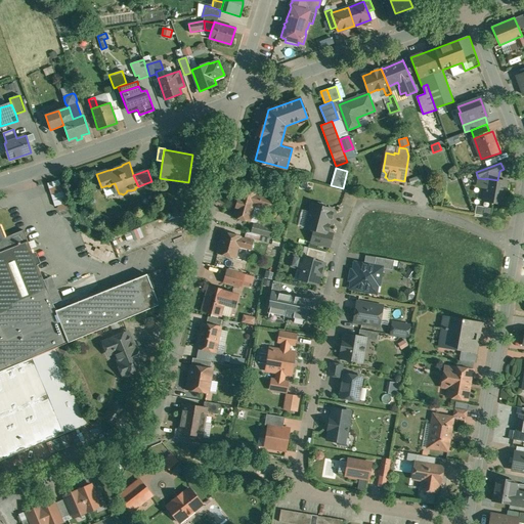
[(160,177),(154,176),(153,183),(165,185),(166,179),(160,178),(160,177)]
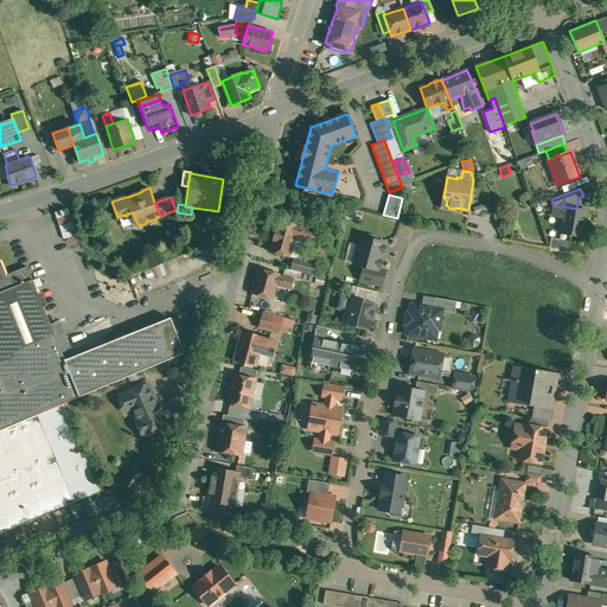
[(486,204),(474,208),(477,215),(489,210),(486,204)]
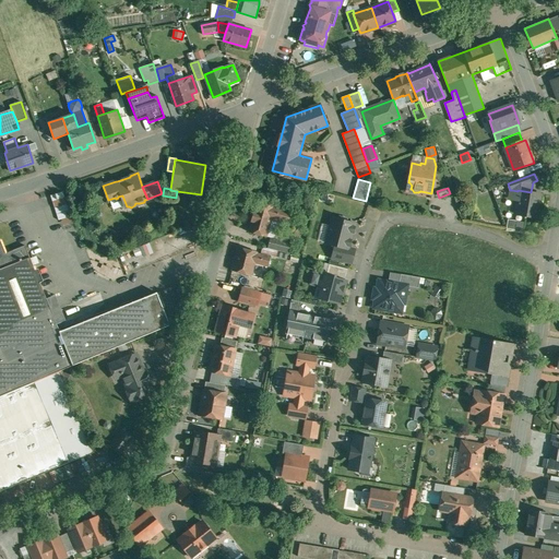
[(531,192),(518,190),(518,191),(515,200),(519,201),(516,214),(536,217),(539,194),(540,194),(531,192)]
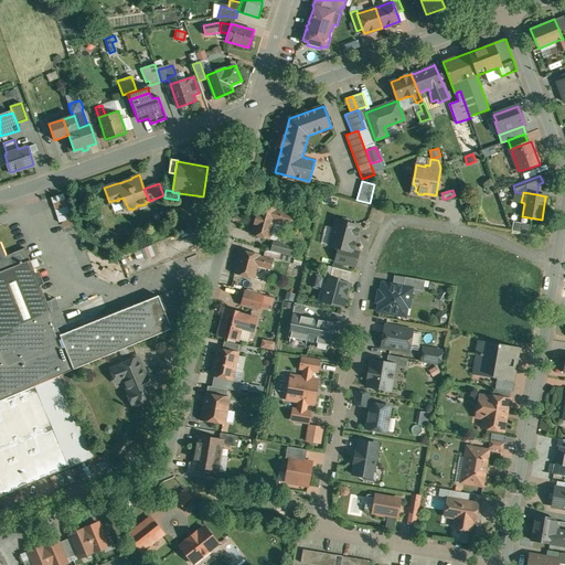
[(53,198),(60,223),(73,219),(65,193),(53,198)]
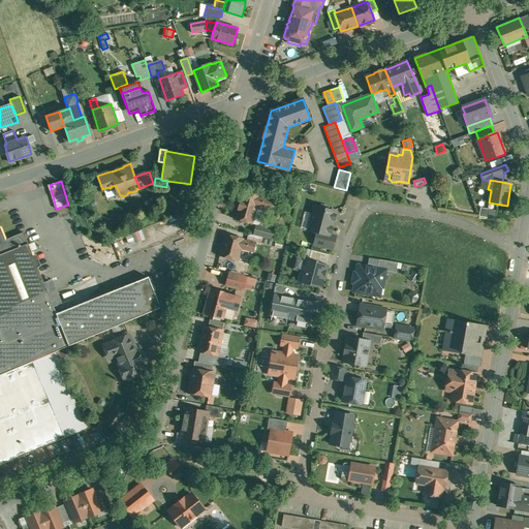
[(260,195),(243,190),(235,218),(252,223),(257,208),(260,195)]
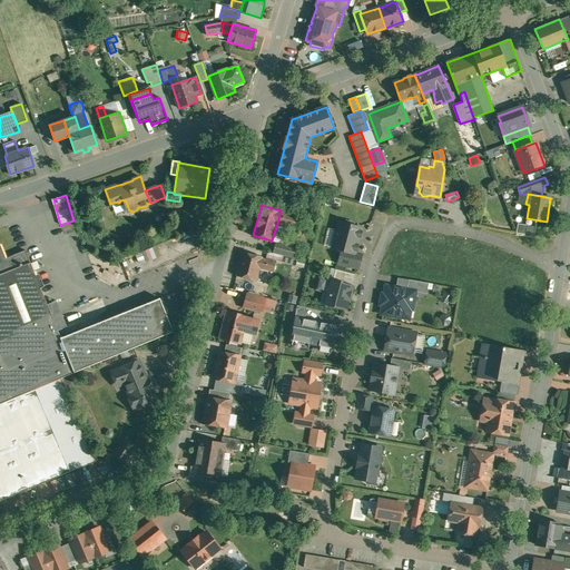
[(297,215),(281,210),(277,224),(293,228),(297,215)]
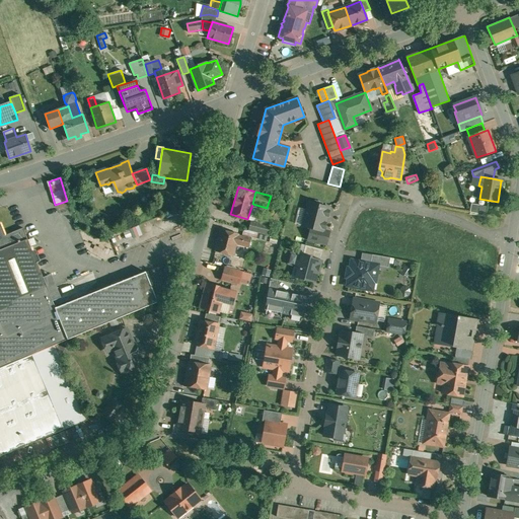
[(322,203),(315,202),(315,204),(309,203),(303,225),(311,228),(323,231),(323,230),(329,208),(321,206),(322,203)]
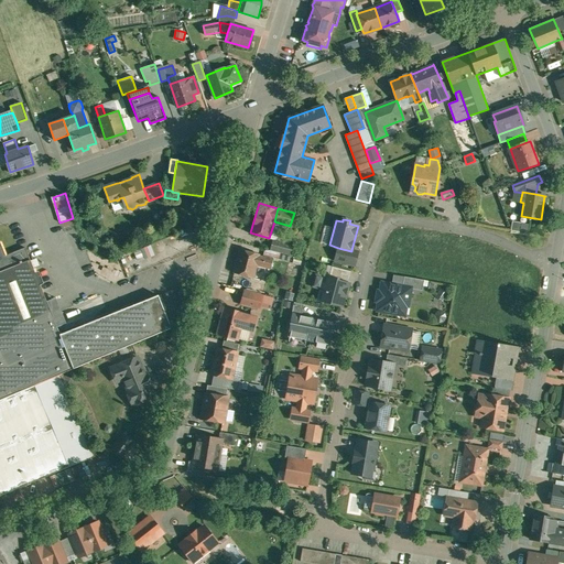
[(514,221),(512,230),(528,234),(530,225),(514,221)]
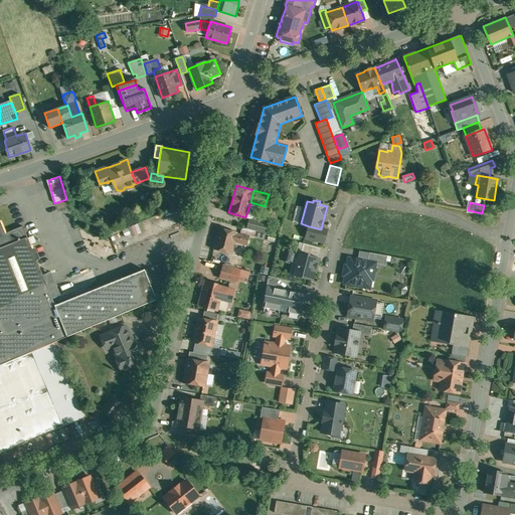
[(269,224),(248,219),(246,228),(255,230),(267,233),(269,224)]
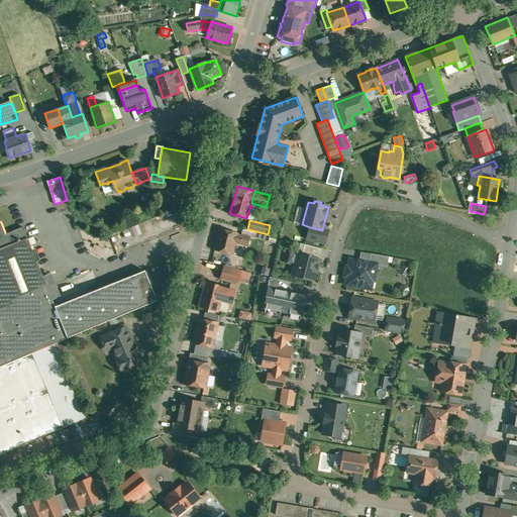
[(0,309),(12,305),(10,300),(46,285),(43,278),(23,227),(4,234),(0,223),(0,309)]
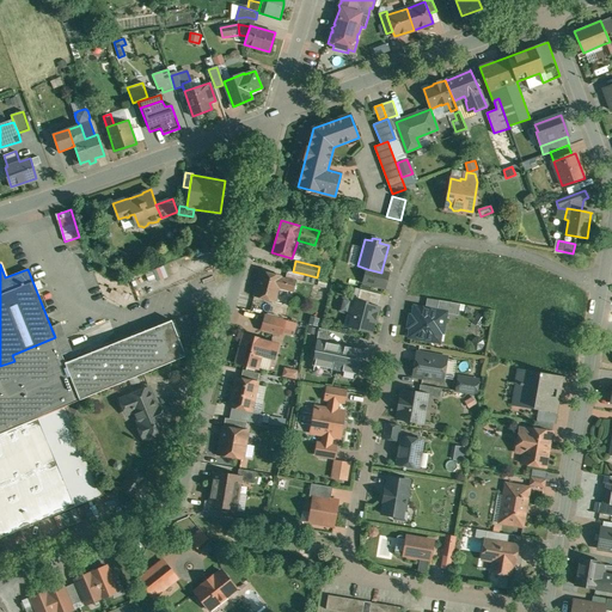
[(166,268),(148,271),(151,282),(169,277),(166,268)]
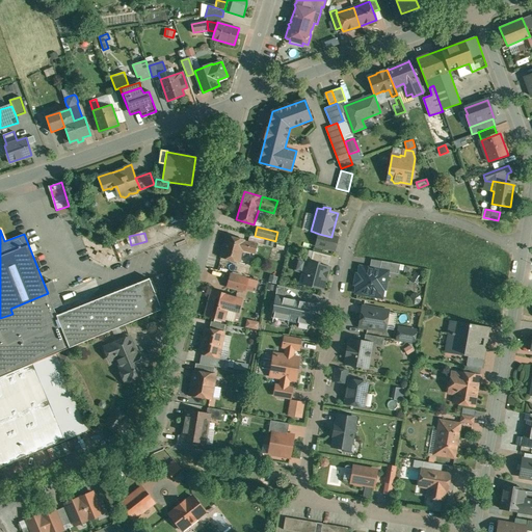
[(331,237),(319,234),(316,245),(335,250),(338,237),(331,236),(331,237)]
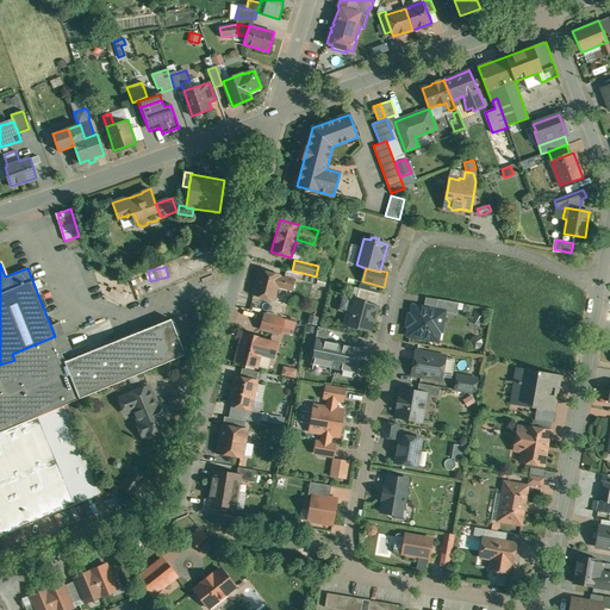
[(280,275),(260,269),(253,294),(274,300),(278,284),(280,275)]
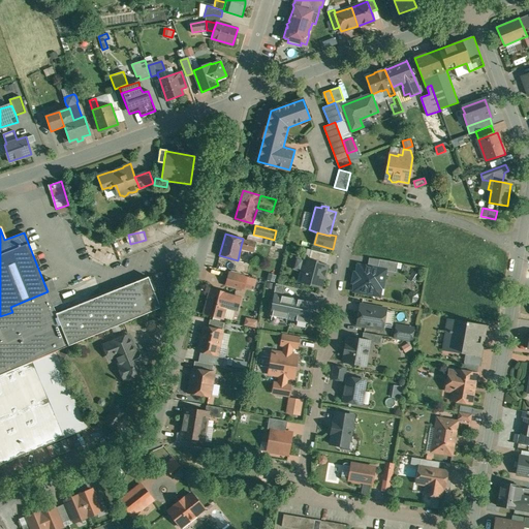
[(248,234),(247,240),(255,242),(261,243),(262,237),(253,235),(248,234)]
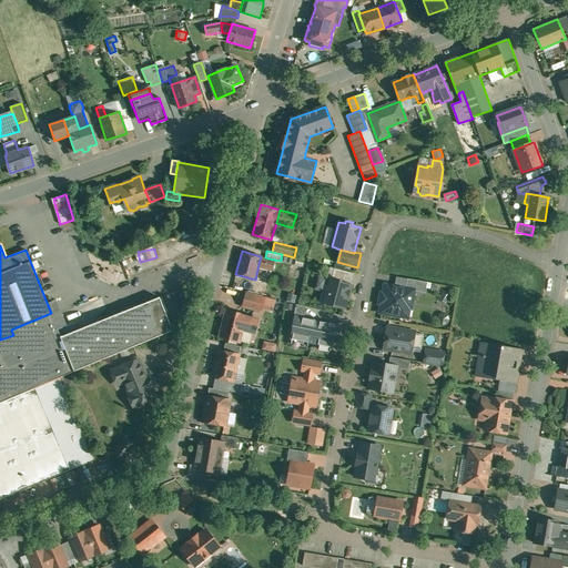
[(265,257),(261,256),(259,264),(272,267),(274,260),(265,257)]
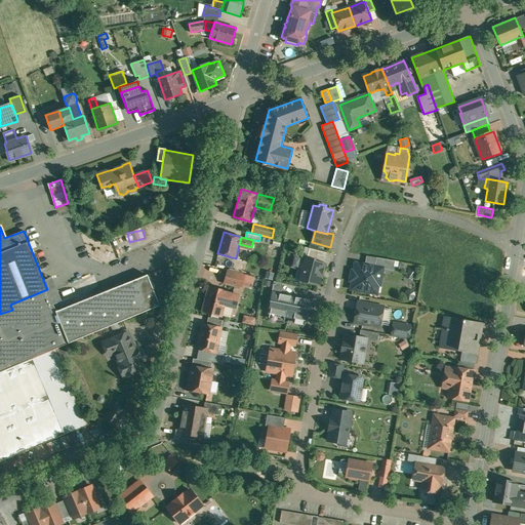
[(327,252),(309,248),(307,257),(315,259),(314,261),(324,264),(327,252)]
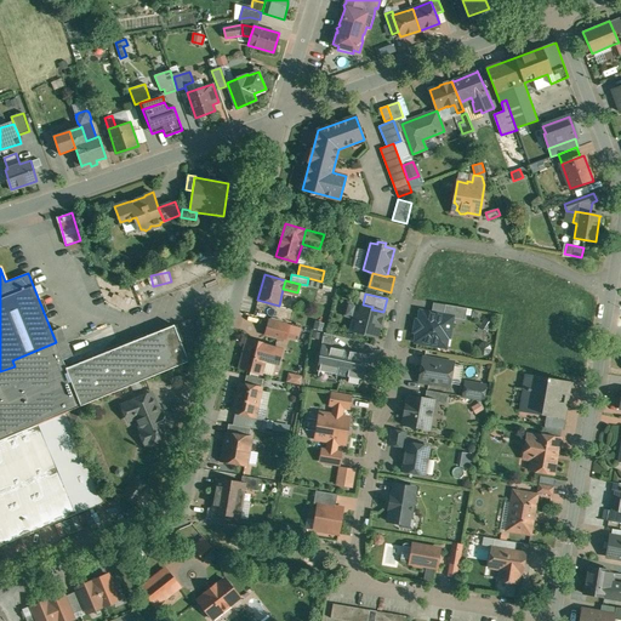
[(363,305),(358,303),(354,319),(358,320),(355,331),(357,331),(358,334),(364,336),(366,334),(376,336),(381,318),(383,317),(385,312),(383,312),(371,309),(372,307),(363,305)]
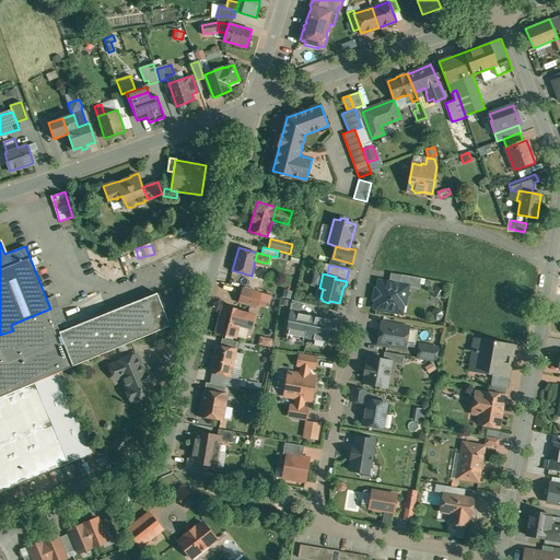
[(421,279),(401,275),(400,284),(408,286),(408,287),(419,289),(421,279)]
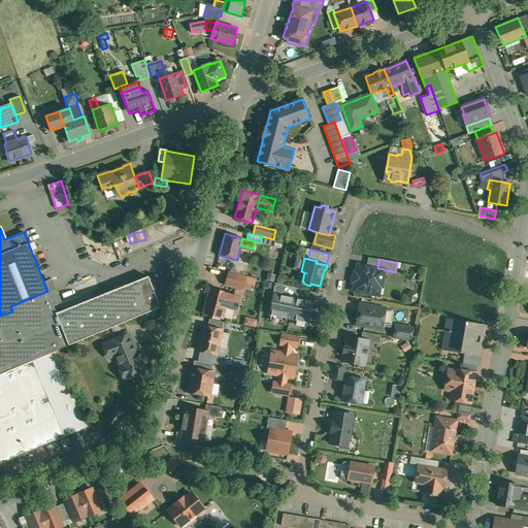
[(377,268),(358,265),(354,290),(372,294),(373,285),(382,287),(385,270),(385,269),(377,268)]
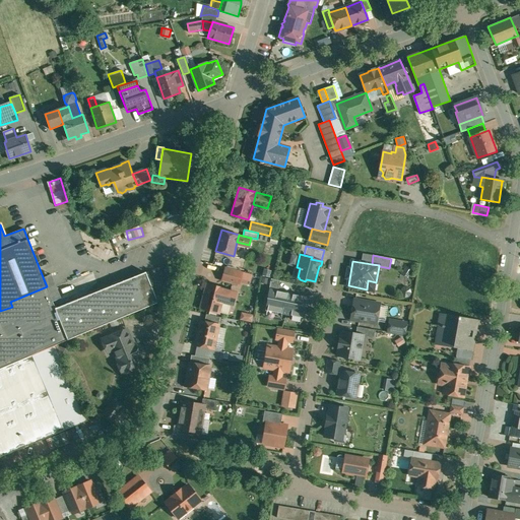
[(240,271),(226,267),(222,281),(236,285),(240,271)]
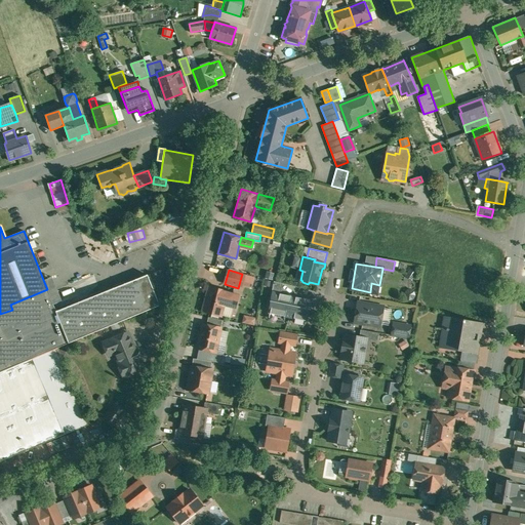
[(274,273),(267,272),(265,278),(272,280),(274,273)]
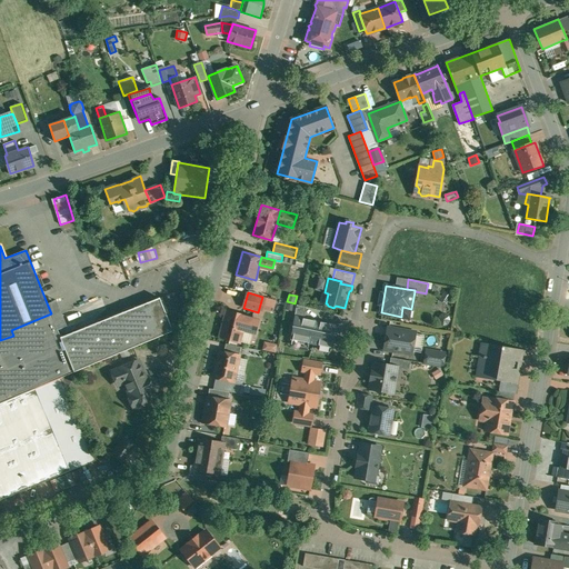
[(122,312),(111,317),(110,318),(99,322),(98,322),(87,327),(86,327),(86,328),(75,332),(73,332),(62,337),(61,337),(75,371),(173,331),(160,298),(159,298),(158,298),(148,302),(147,302),(136,308),(136,307),(135,308),(123,312),(122,312)]
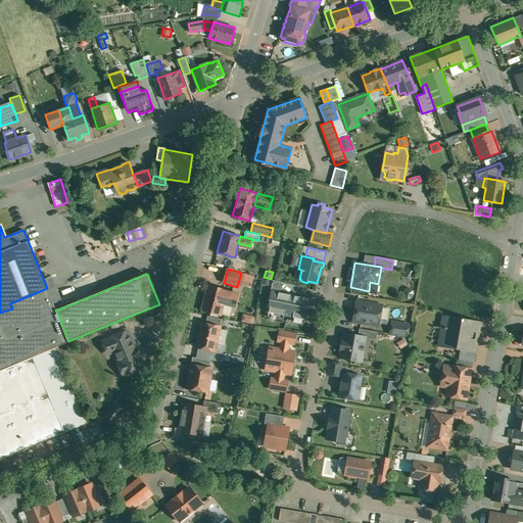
[(240,283),(250,286),(253,277),(242,274),(240,283)]
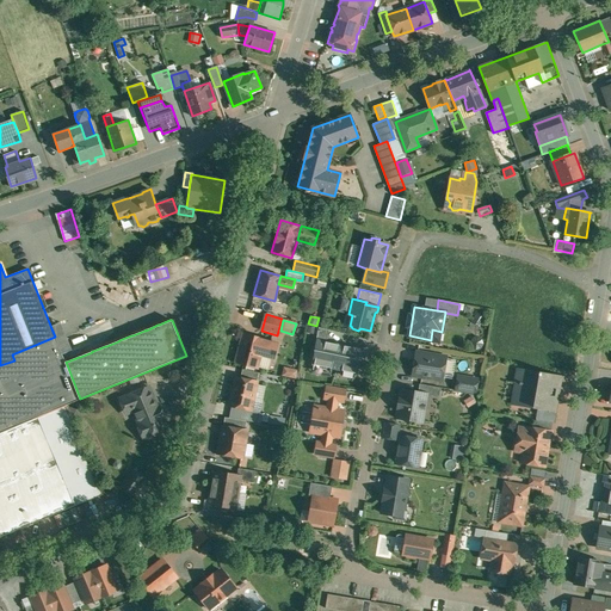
[(0,432),(63,407),(80,399),(66,362),(62,355),(72,350),(62,323),(51,328),(55,337),(12,355),(14,360),(0,365),(0,432)]
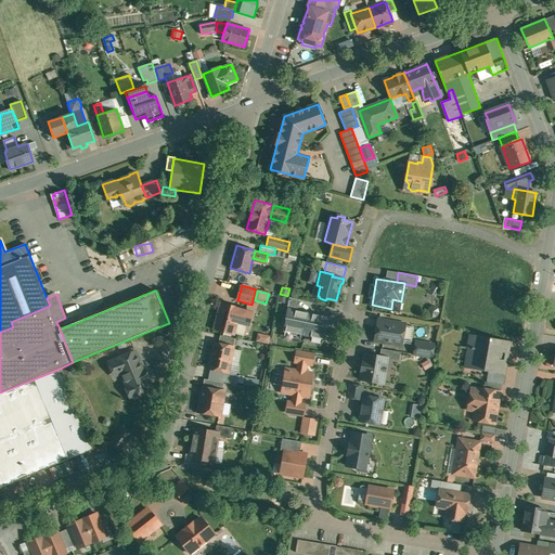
[(287,310),(296,312),(299,300),(289,298),(287,310)]
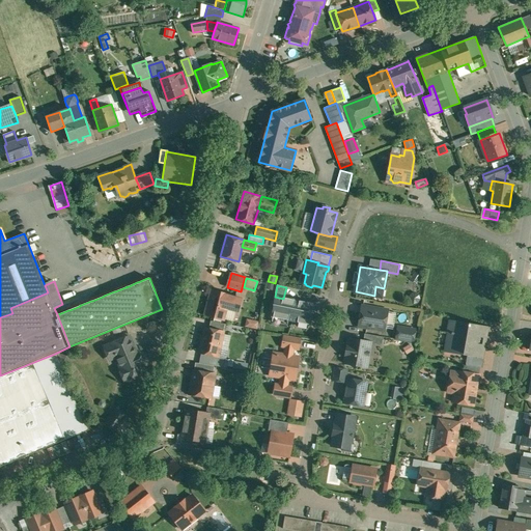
[(242,299),(212,290),(205,314),(223,319),(226,308),(239,311),(242,299)]
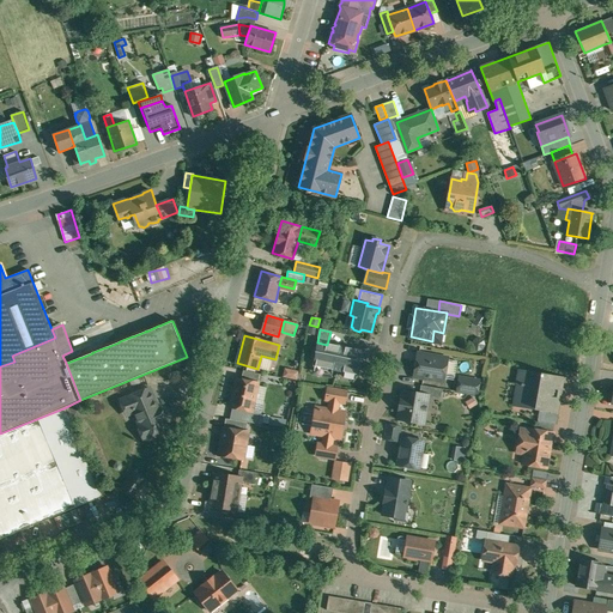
[(327,345),(317,343),(311,366),(358,376),(364,353),(327,345)]
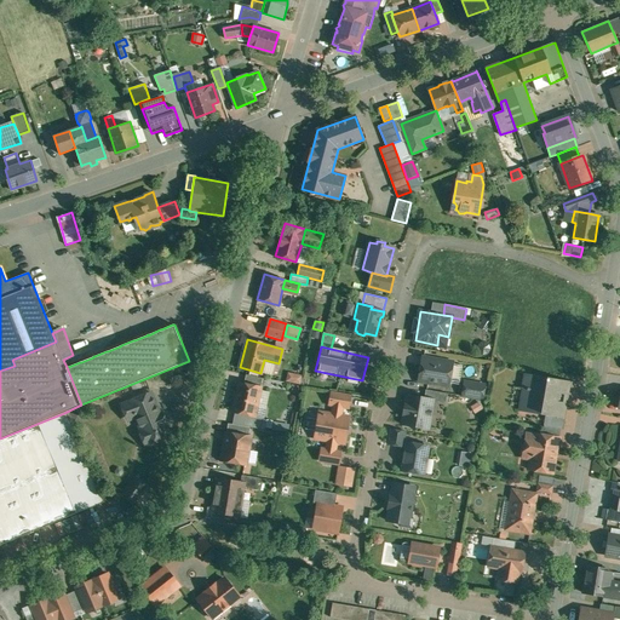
[(453,362),(423,357),(419,382),(448,386),(453,362)]
